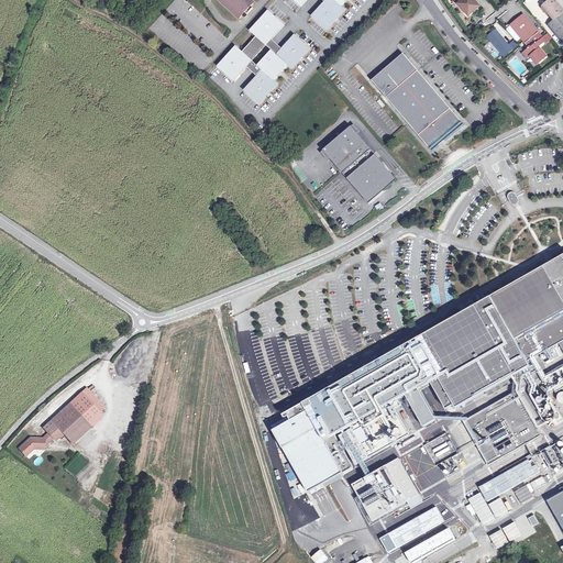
[(214,0),(236,20),(244,12),(246,14),(252,8),(250,6),(253,2),(250,0),(214,0)]
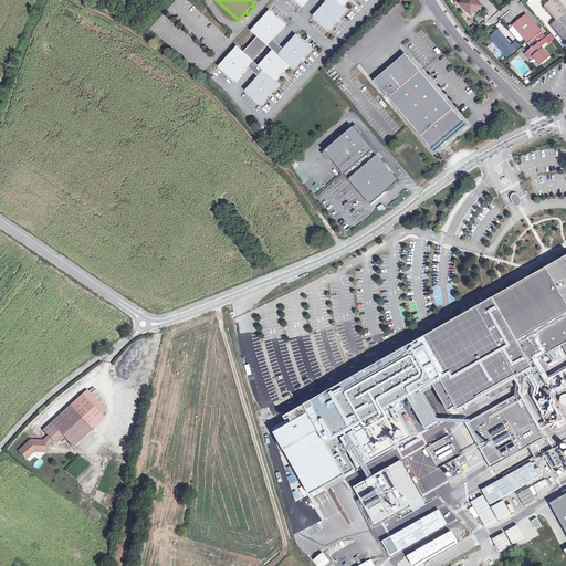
[(328,0),(326,2),(314,17),(329,30),(348,10),(344,7),(349,0),(328,0)]
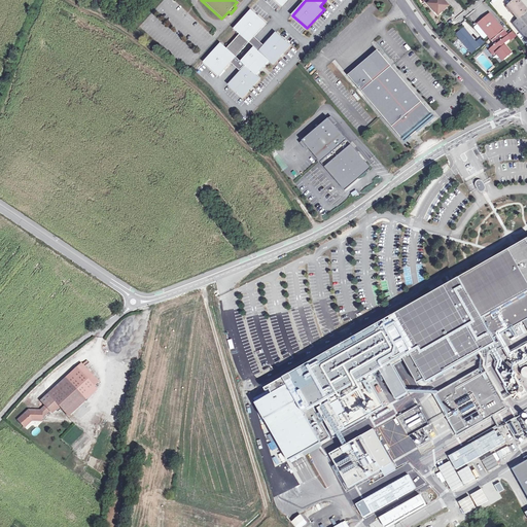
[(431,0),(432,1),(429,4),(435,11),(440,8),(443,12),(447,8),(444,5),(447,3),(444,0),(431,0)]
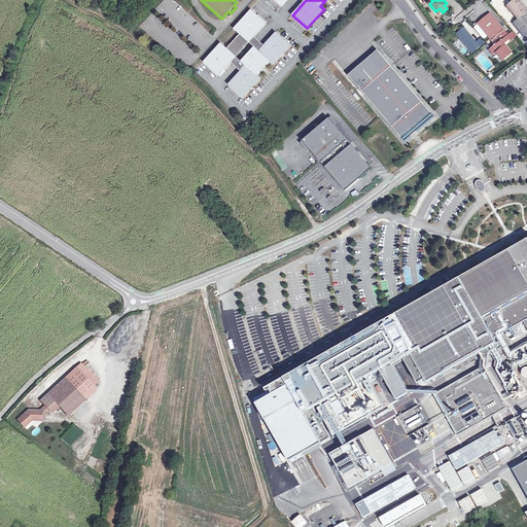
[(526,38),(526,12),(526,11),(526,8),(519,0),(515,0),(507,6),(519,20),(514,23),(526,38)]
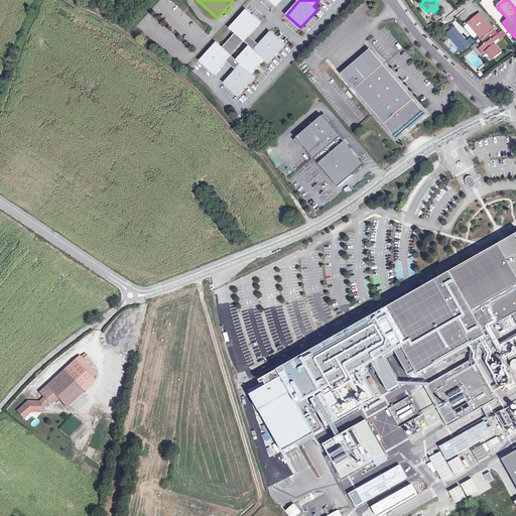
[(500,37),(480,13),(468,23),(485,43),(479,48),(484,53),(487,51),(490,54),(491,53),(494,57),(501,51),(495,44),(494,44),(493,43),(500,37)]
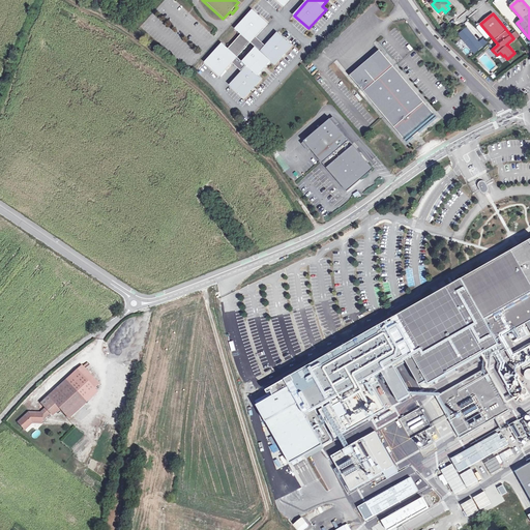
[(479,42),(466,27),(459,34),(471,49),(479,42)]
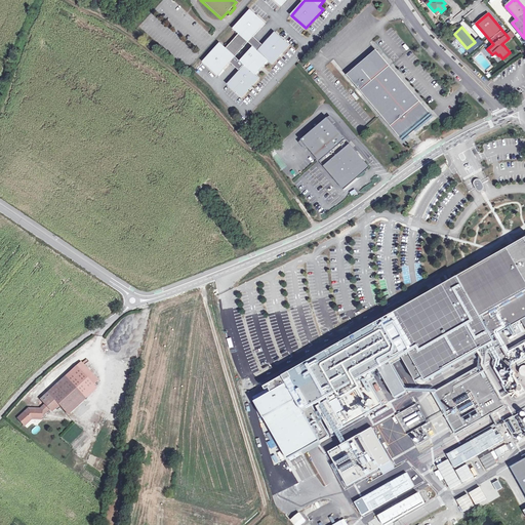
[(254,37),(249,43),(258,51),(264,46),(254,37)]
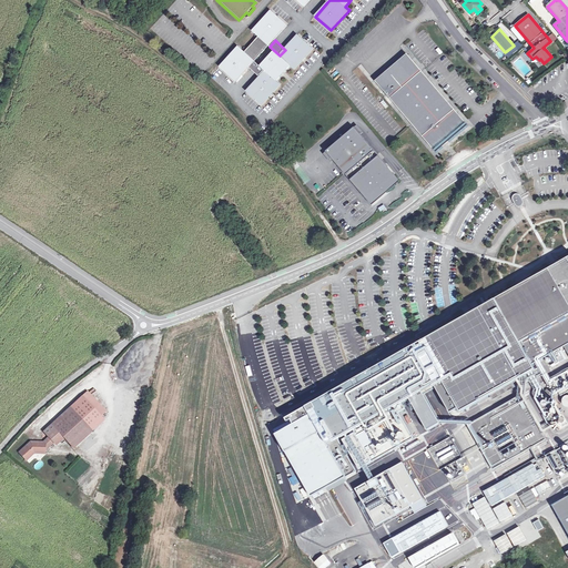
[(259,75),(263,70),(271,62),(265,58),(260,66),(254,60),(262,52),(252,43),(245,51),(237,44),(217,67),(235,82),(250,67),(259,75)]
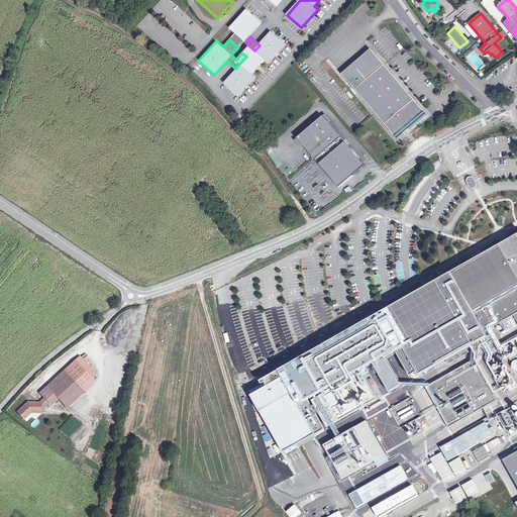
[(372,49),(342,74),(346,78),(376,54),(372,49)]
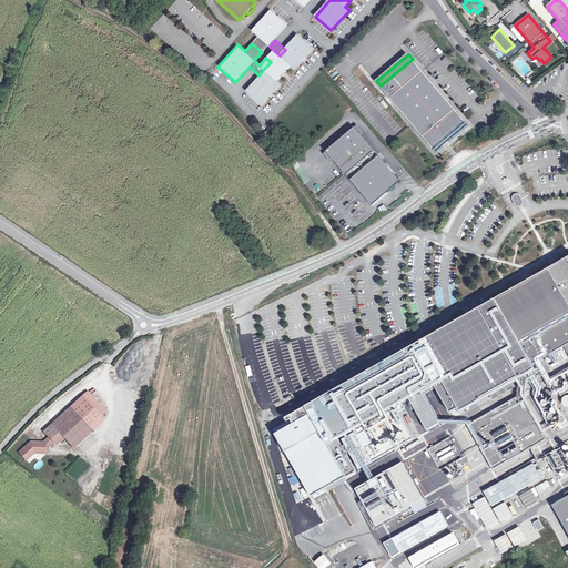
[(469,125),(413,59),(381,85),(438,152),(469,125)]
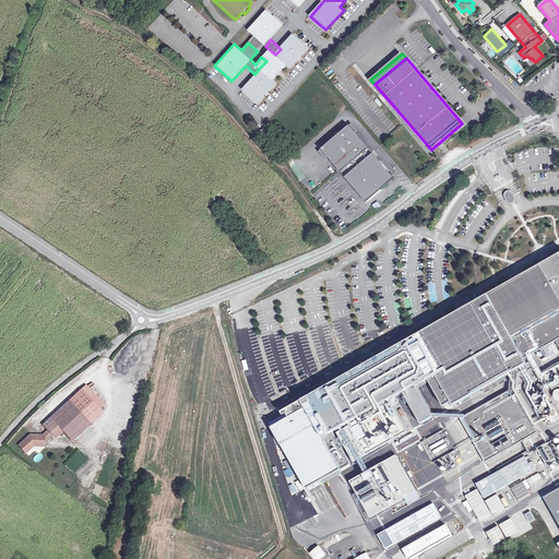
[(273,80),(280,74),(266,61),(259,69),(254,74),(240,90),(258,106),(277,83),(273,80)]
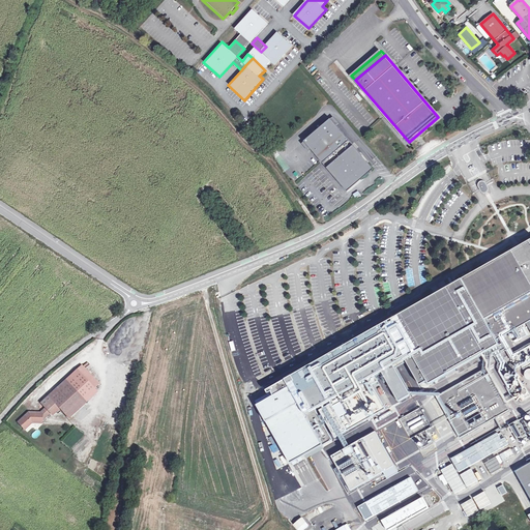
[(332,119),(306,141),(348,189),(373,169),(369,164),(371,163),(332,119)]
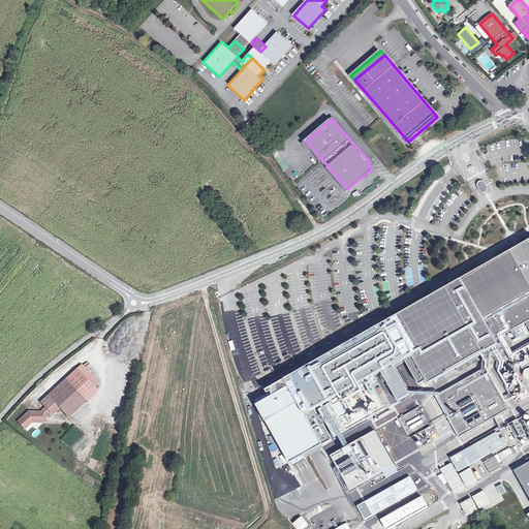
[(511,248),(510,250),(457,281),(459,284),(464,281),(496,339),(528,319),(528,240),(521,245),(518,245),(517,245),(516,245),(514,246),(511,248)]
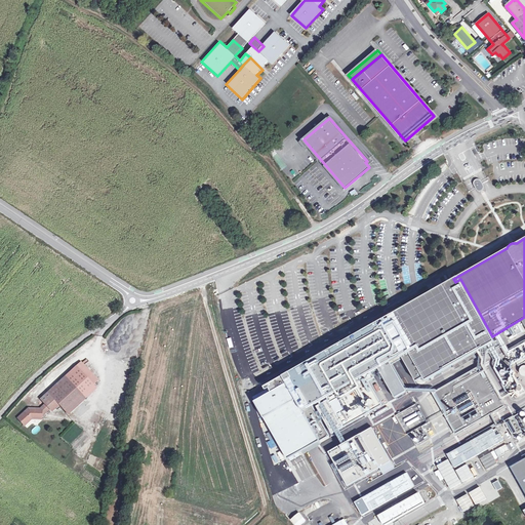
[(455,282),(453,279),(385,319),(386,322),(391,319),(407,350),(422,376),(425,380),(485,346),(492,342),(493,341),(491,336),(492,336),(460,279),(455,282)]
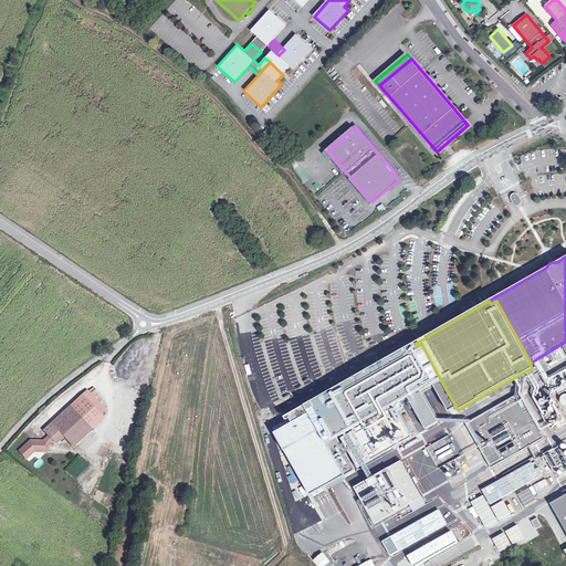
[(565,366),(548,377),(558,395),(565,390),(565,366)]
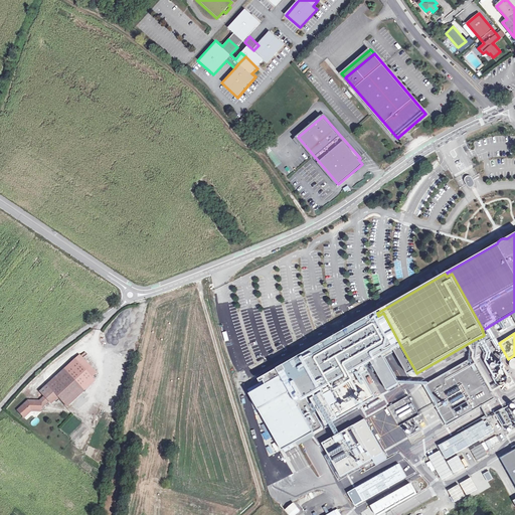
[(483,336),(476,339),(484,354),(491,350),(483,336)]
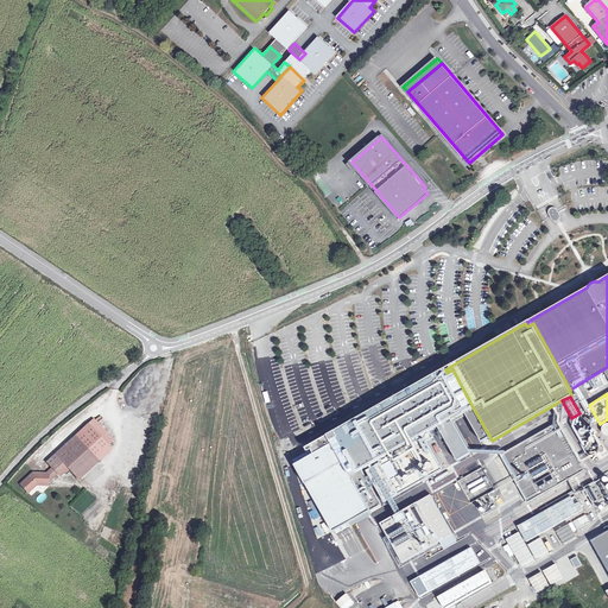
[(463,410),(481,441),(489,436),(472,405),(463,410)]
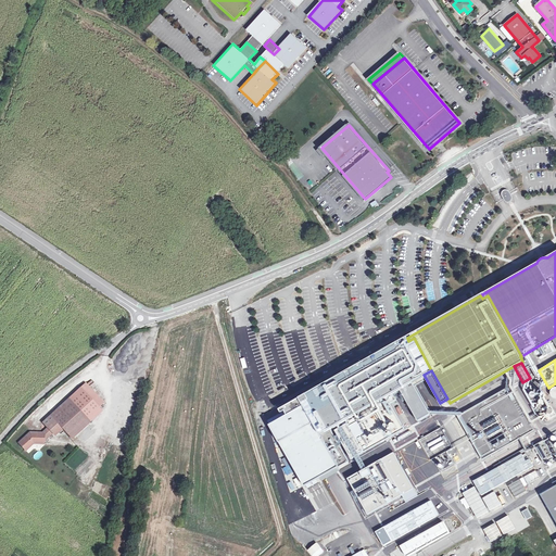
[(413,382),(401,389),(418,421),(430,414),(413,382)]
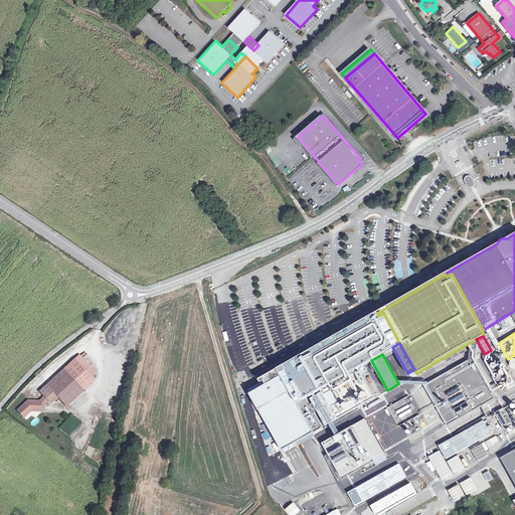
[(80,355),(47,385),(57,396),(58,397),(67,407),(96,381),(93,378),(97,374),(80,355)]
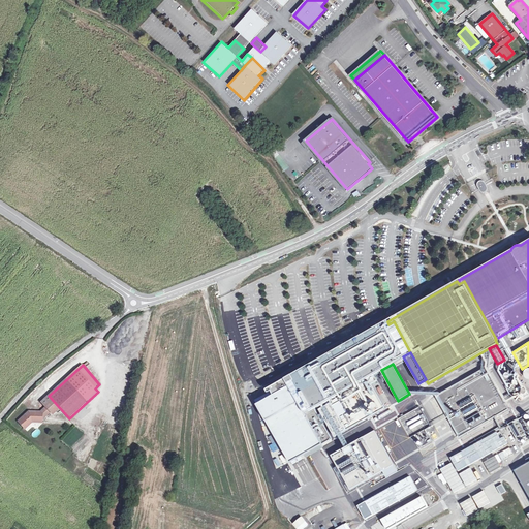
[(480,370),(434,395),(459,437),(503,411),(480,370)]
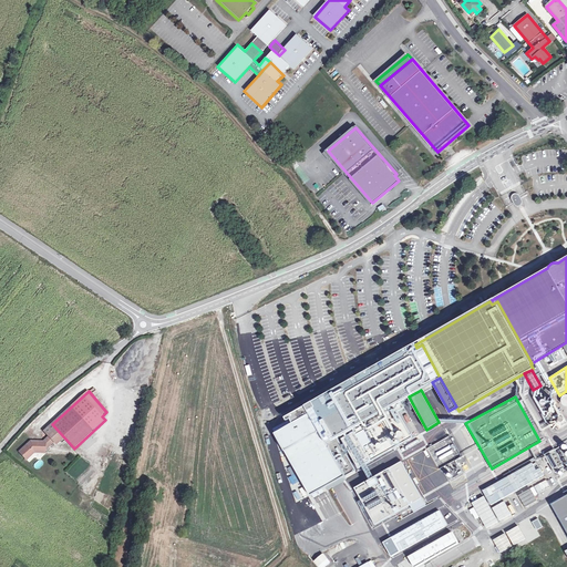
[(309,412),(274,431),(309,494),(343,474),(309,412)]
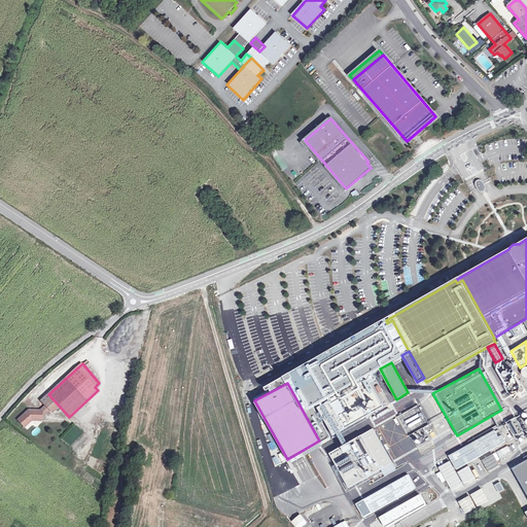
[(50,410),(53,412),(59,406),(48,394),(42,401),(46,406),(50,410)]
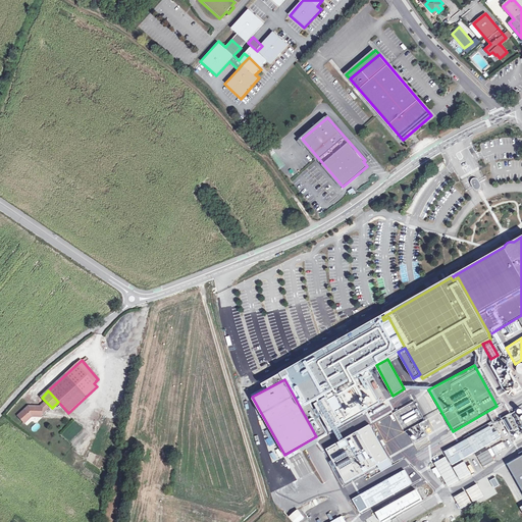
[(414,401),(394,413),(404,432),(425,420),(414,401)]
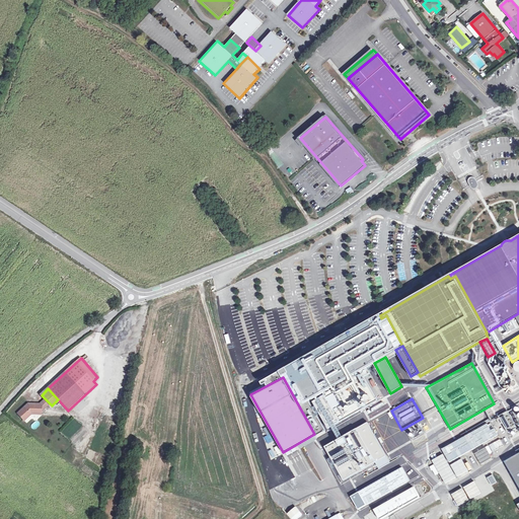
[(42,412),(50,403),(46,399),(40,404),(43,408),(42,412)]
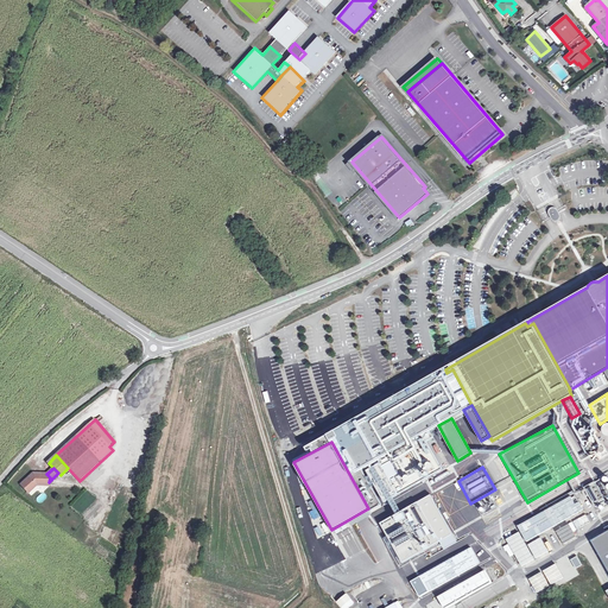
[(50,477),(46,474),(33,474),(23,486),(29,493),(37,485),(49,485),(49,482),(50,477)]
